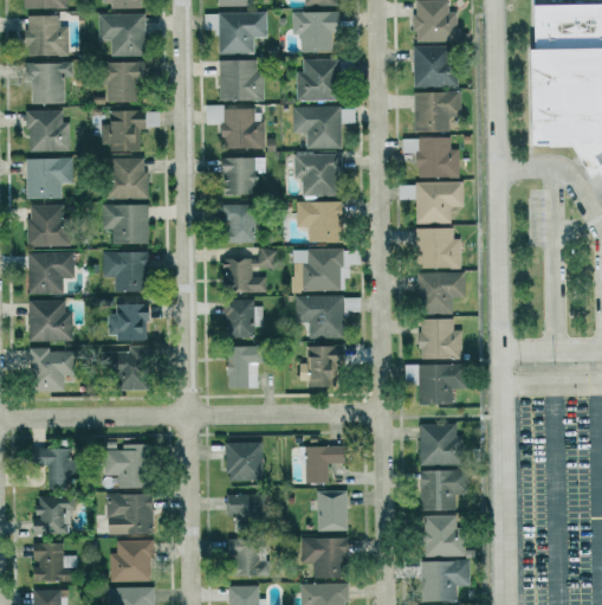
[(450,0),(445,0),(416,0),(418,13),(414,13),(415,42),(459,42),(458,12),(450,12),(450,0)]
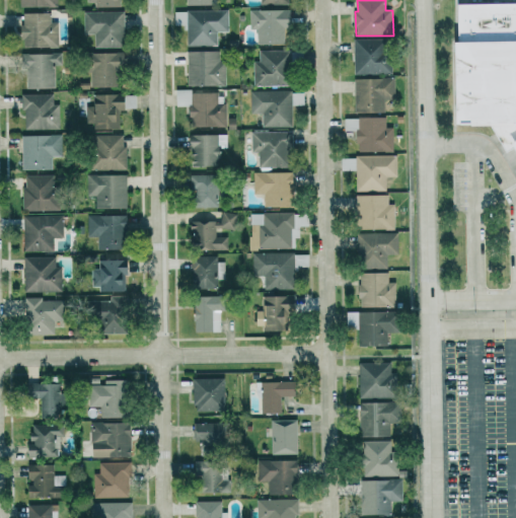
[(515,148),(509,151),(493,124),(459,124),(457,41),(461,41),(460,3),(515,1),(515,148)]
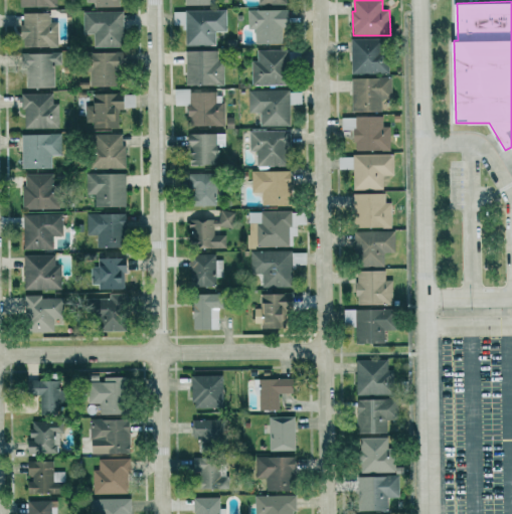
[(286,9),(248,10),(249,29),(254,29),(256,44),(287,43),(286,9)]
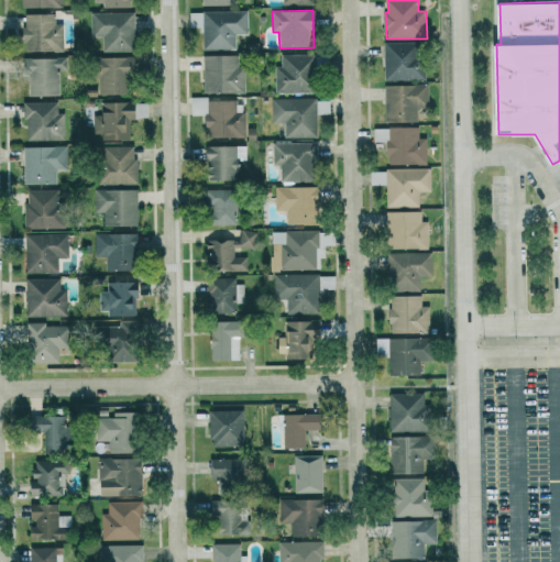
[(249,34),(249,11),(189,12),(189,28),(204,28),(204,51),(238,50),(238,34),(249,34)]
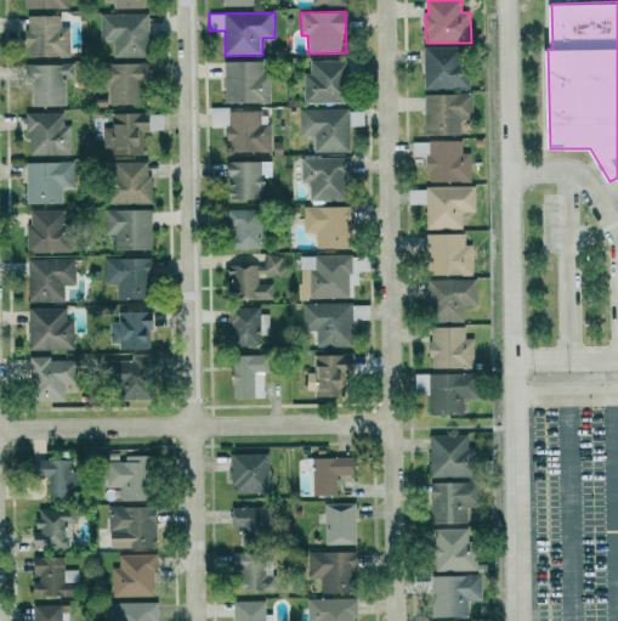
[(114,57),(148,57),(148,15),(101,13),(101,41),(114,41),(114,57)]
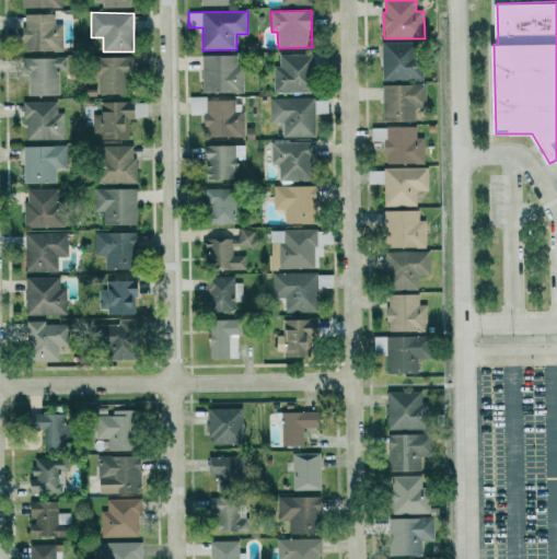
[(64,24),(56,24),(56,13),(23,14),(24,50),(64,50),(64,24)]
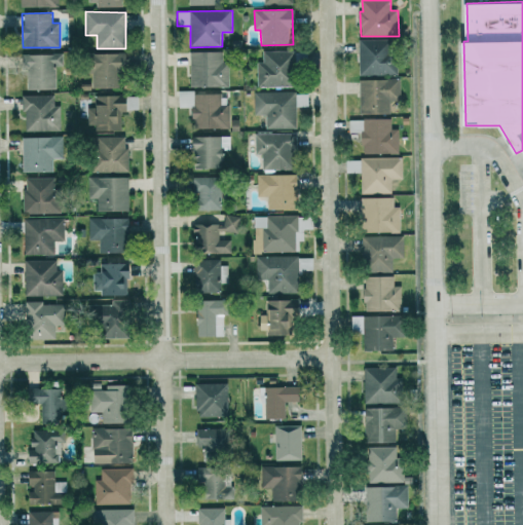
[(360,76),(396,75),(395,39),(360,40),(360,76)]
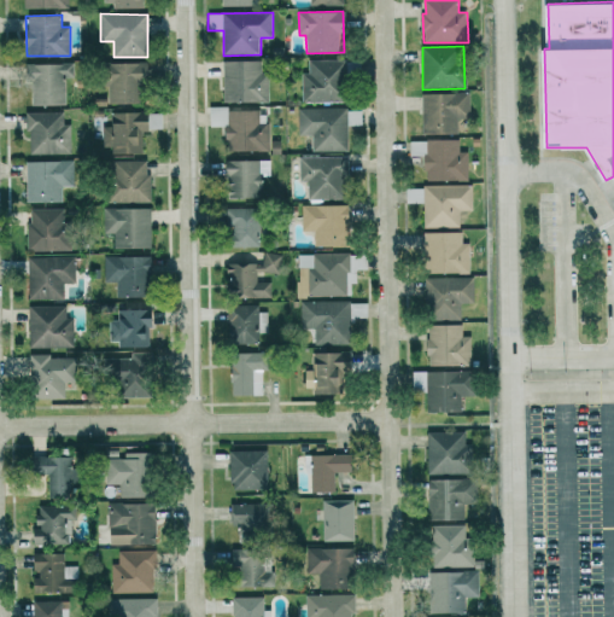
[(269,103),(269,62),(223,60),(223,102),(269,103)]
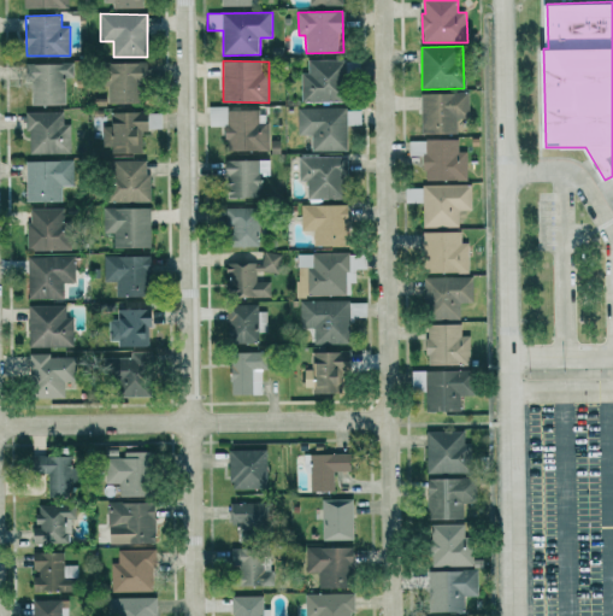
[(304,103),(343,101),(342,60),(311,60),(311,72),(304,72),(304,103)]
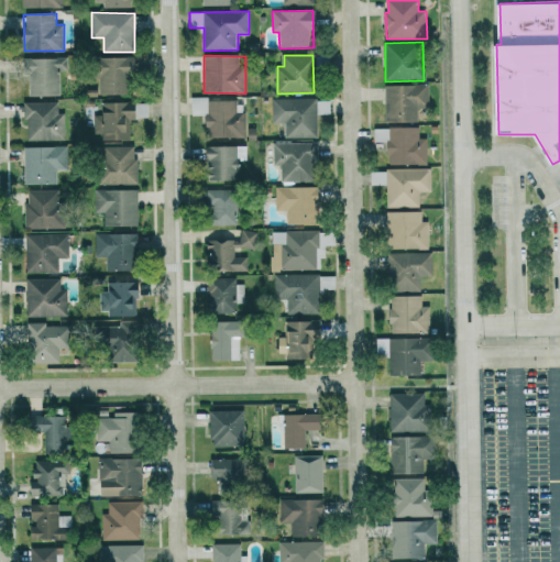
[(100,95),(125,95),(125,74),(133,73),(133,56),(92,57),(92,79),(100,79),(100,95)]
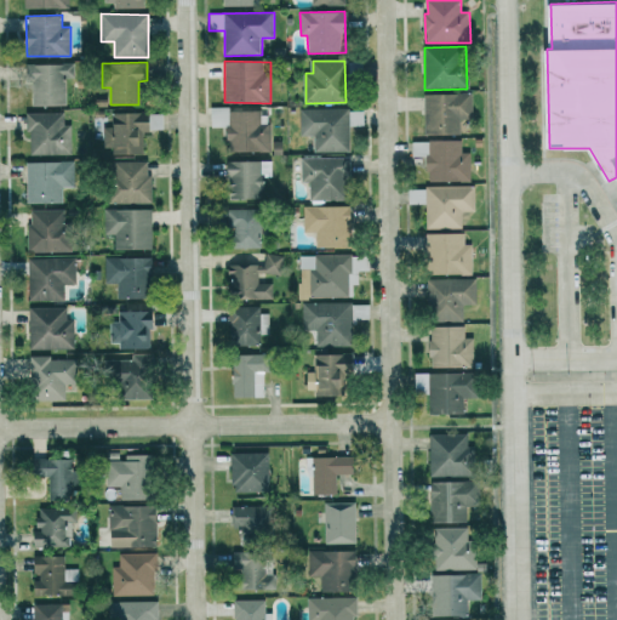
[(33,107),(67,106),(66,78),(69,77),(69,63),(26,64),(26,83),(32,83),(33,107)]
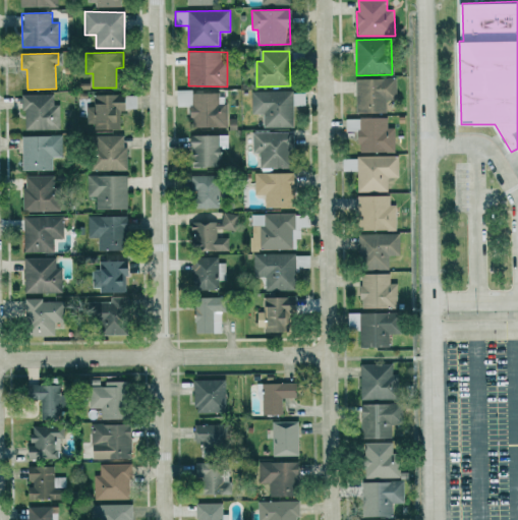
[(387,112),(387,97),(397,97),(396,78),(356,79),(357,113),(387,112)]
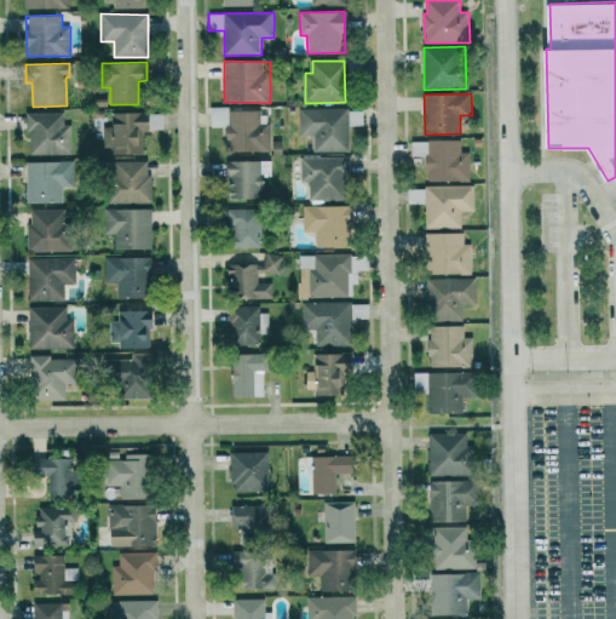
[(229,153),(271,152),(271,124),(262,125),(262,110),(230,112),(230,107),(211,108),(211,127),(228,127),(229,153)]
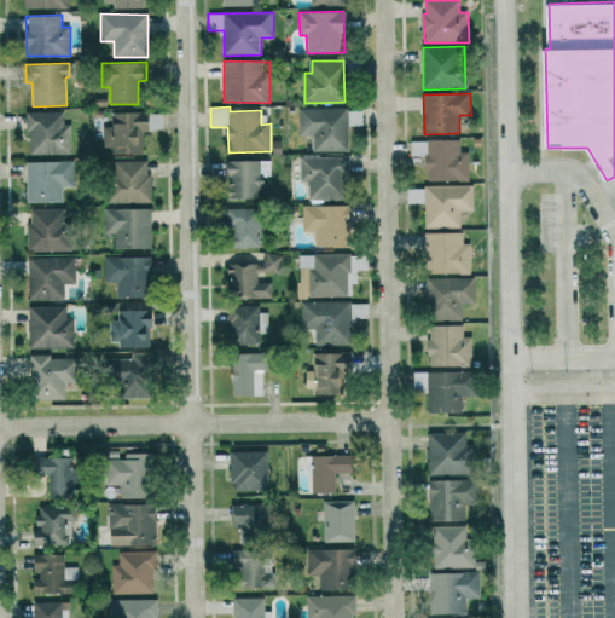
[(300,108),(300,136),(313,136),(313,151),(349,151),(349,109),(300,108)]
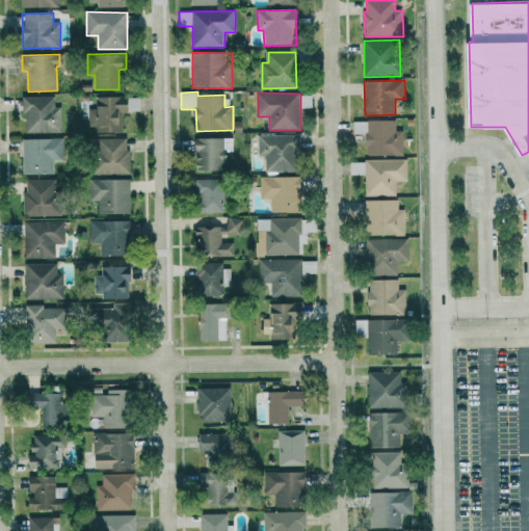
[(25,133),(63,132),(62,107),(55,107),(55,96),(24,97),(25,133)]
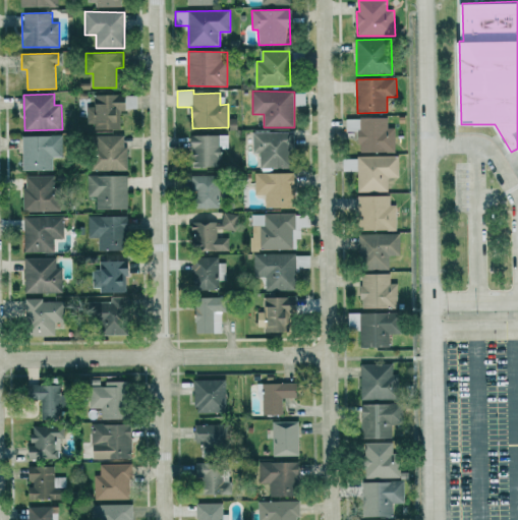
[(295,106),(305,106),(305,94),(295,94),(295,106)]
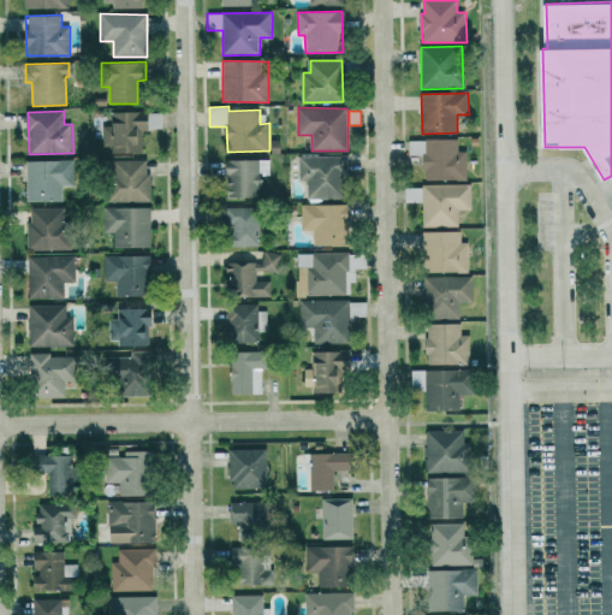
[(143,153),(142,129),(160,129),(160,112),(110,113),(111,125),(102,126),(104,147),(113,146),(113,153),(143,153)]
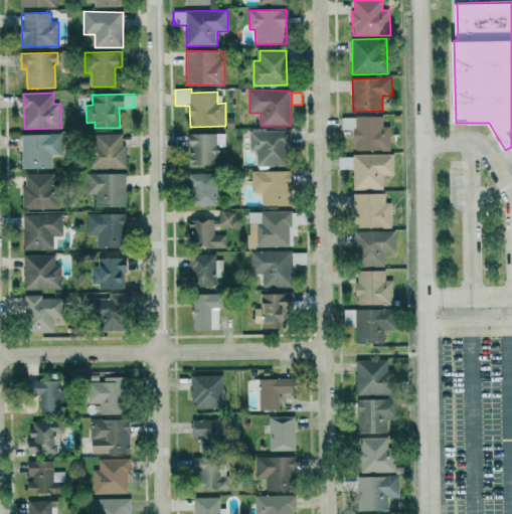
[(355,151),(391,150),(390,127),(384,127),(384,117),(342,117),(342,131),(355,131),(355,151)]
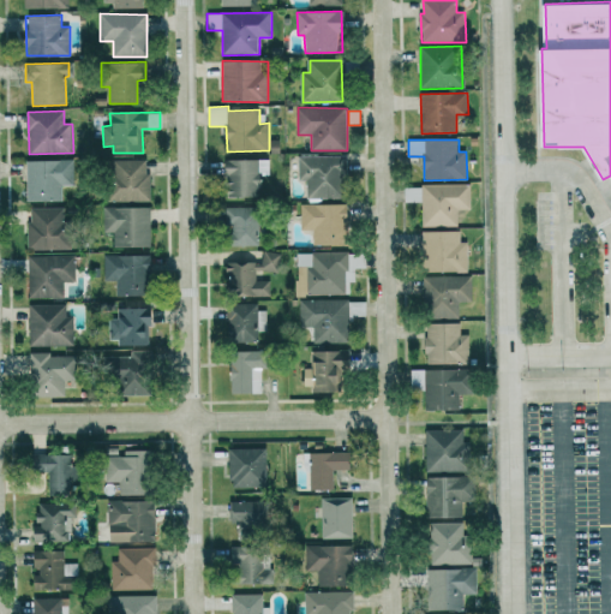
[(307,182),(306,198),(345,200),(346,156),(299,156),(299,182),(307,182)]
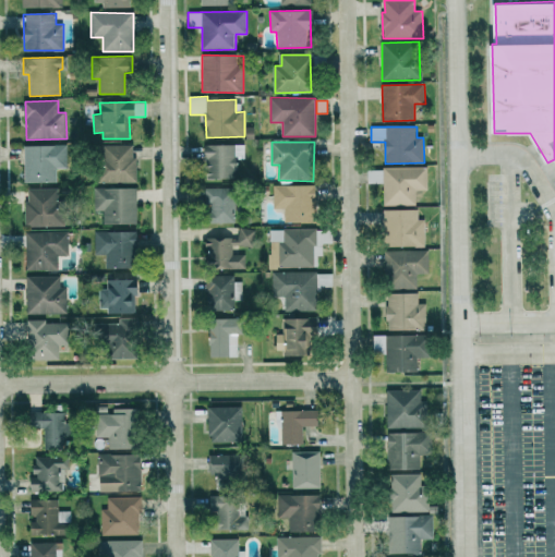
[(25,183),(60,183),(61,146),(25,145),(25,183)]
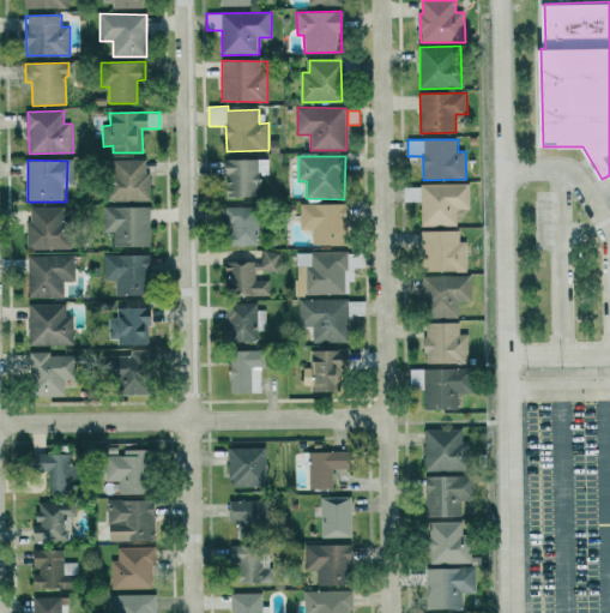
[(109,202),(149,202),(149,160),(114,161),(115,175),(109,175),(109,202)]
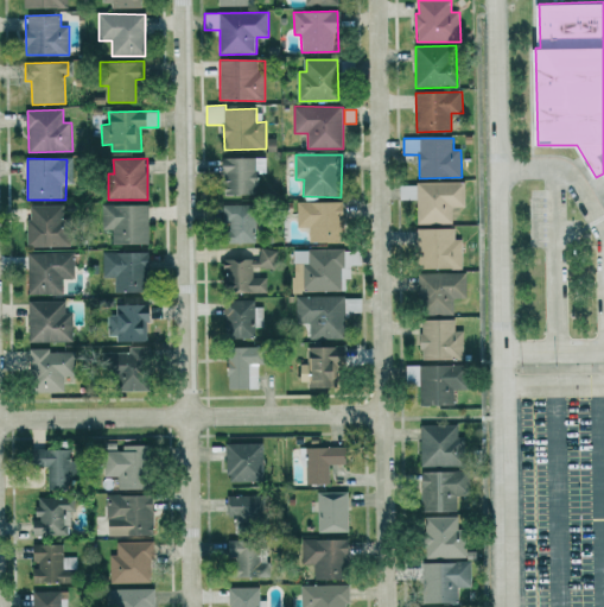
[(268,158),(223,158),(222,195),(259,196),(259,174),(268,175),(268,158)]
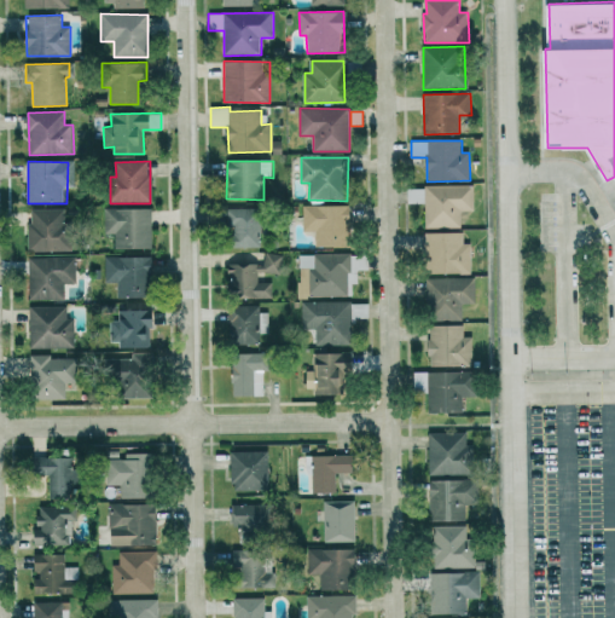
[(475,185),(424,186),(425,229),(462,229),(462,212),(475,211),(475,185)]
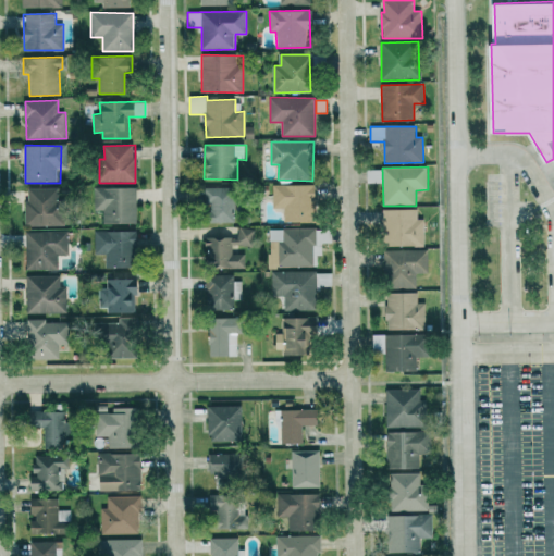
[(284,222),(315,222),(315,185),(273,185),(273,209),(284,209),(284,222)]
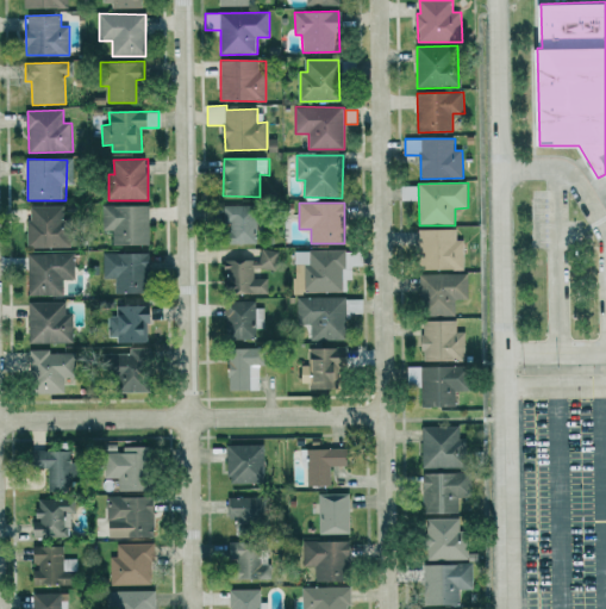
[(114,246),(150,246),(149,205),(104,206),(105,231),(113,231),(114,246)]
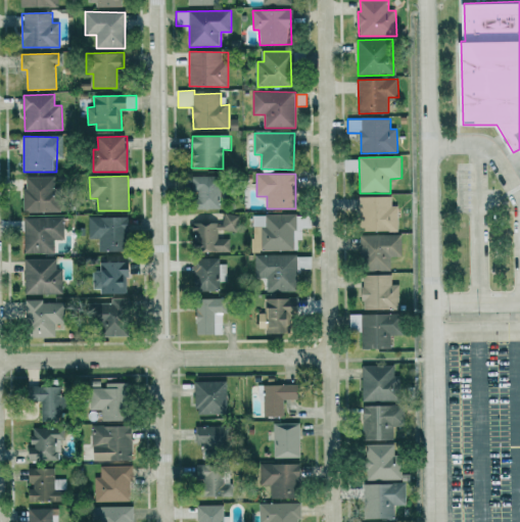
[(219,208),(218,176),(193,177),(194,198),(191,199),(192,209),(219,208)]
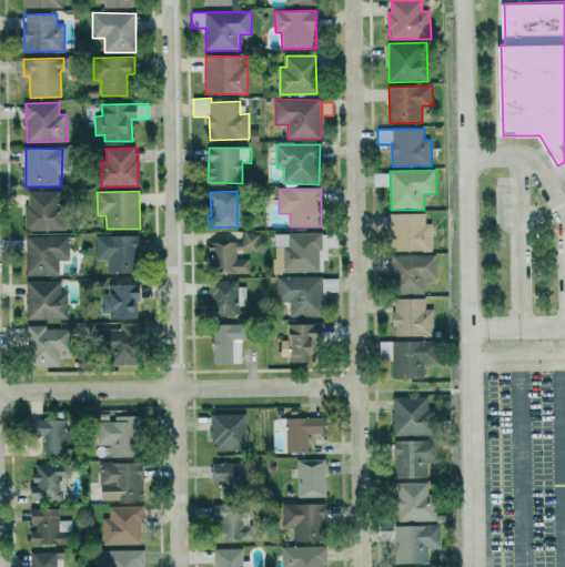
[(62,230),(62,192),(27,193),(28,231),(62,230)]
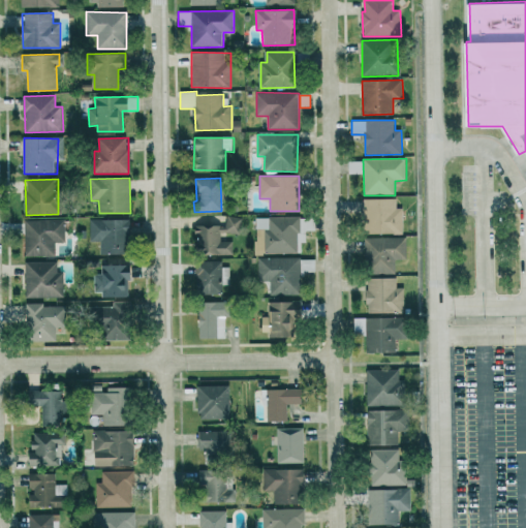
[(395,234),(396,199),(366,198),(365,234),(395,234)]
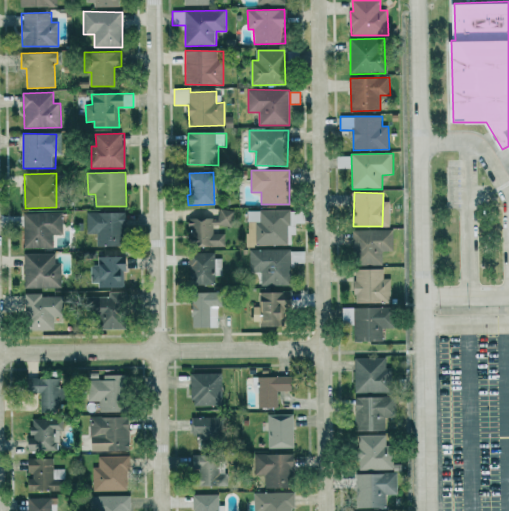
[(225,247),(226,234),(214,233),(214,225),(234,226),(234,210),(219,210),(219,219),(188,218),(188,246),(225,247)]
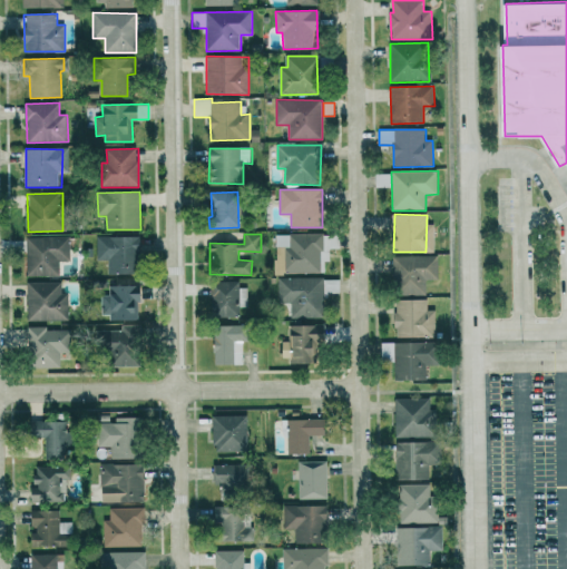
[(325,273),(325,234),(276,234),(276,274),(325,273)]
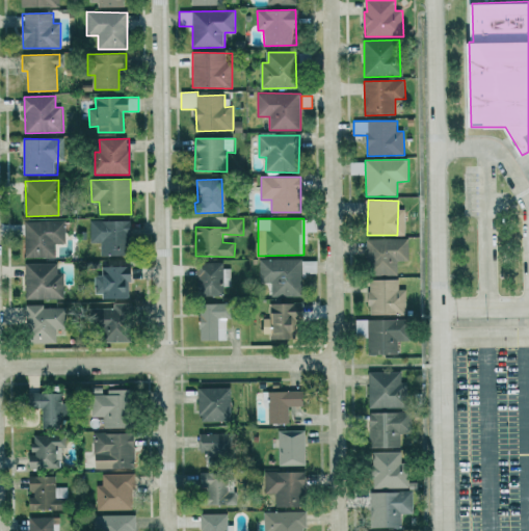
[(129,221),(91,220),(90,243),(101,243),(101,256),(129,256),(129,221)]
